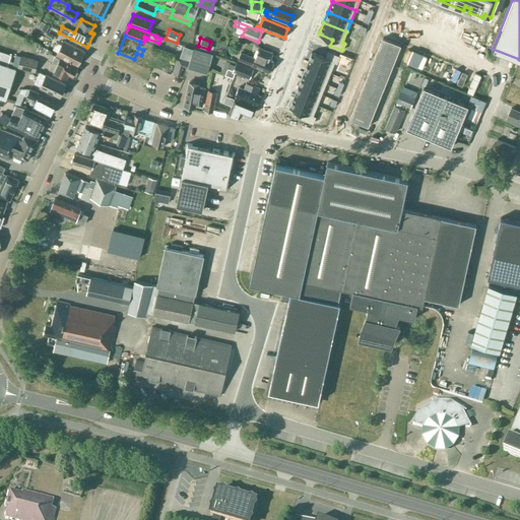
[(382,38),(377,50),(396,58),(401,45),(382,38)]
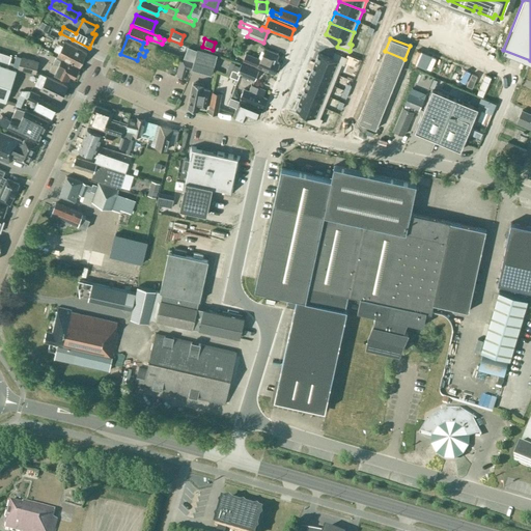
[(59,53),(56,57),(65,61),(65,59),(80,66),(87,53),(64,42),(62,46),(57,44),(54,51),(59,53)]
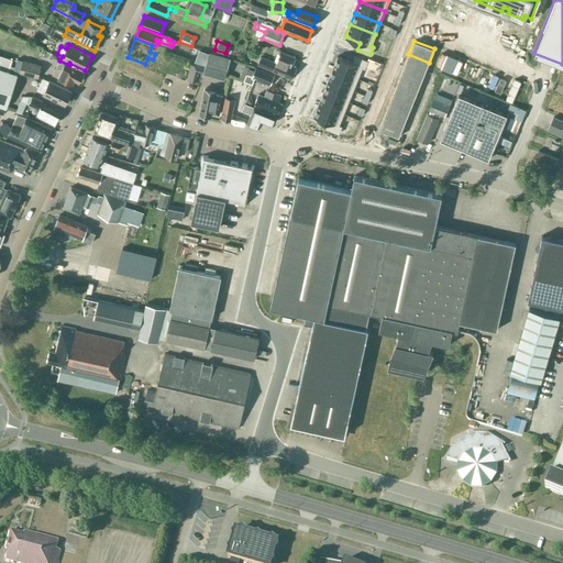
[(230,57),(209,52),(202,74),(224,80),(230,57)]
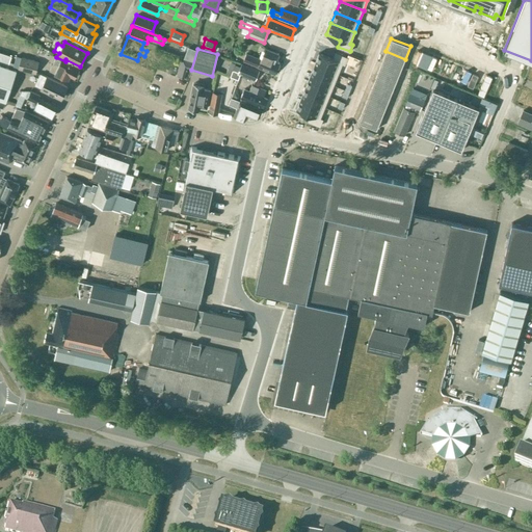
[(274,61),(277,54),(266,49),(261,59),(246,54),(243,60),(258,67),(258,68),(274,74),(280,63),(274,61)]
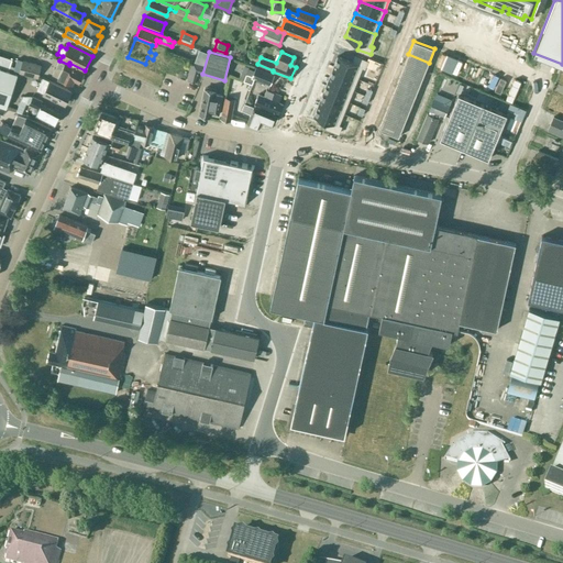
[(12,59),(0,54),(0,68),(13,73),(15,67),(10,66),(12,59)]
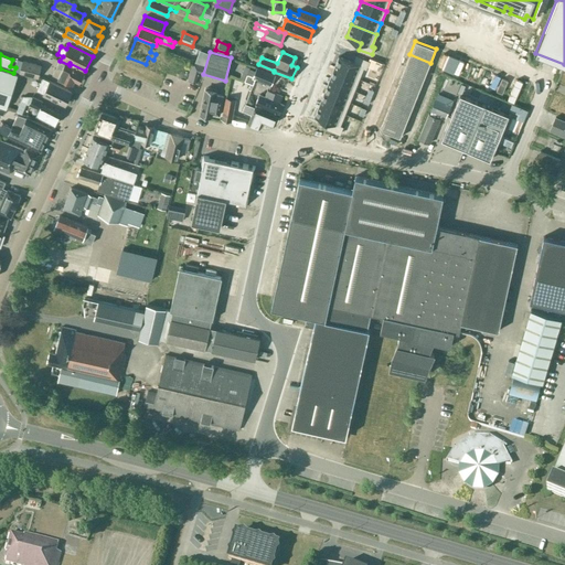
[(409,54),(406,65),(426,73),(430,63),(409,54)]
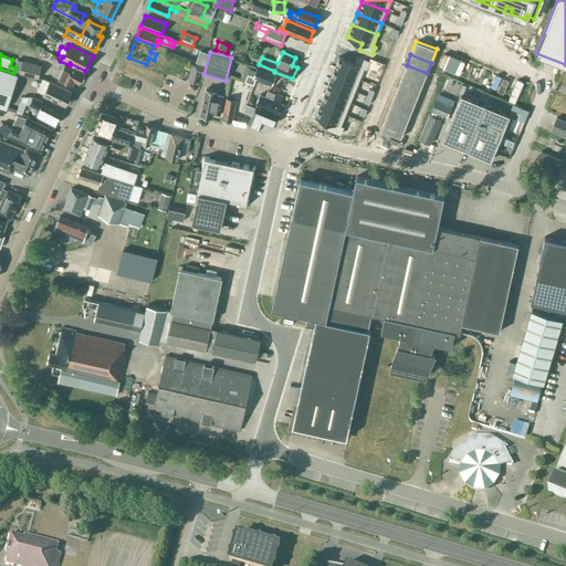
[(339,56),(334,69),(359,79),(364,67),(367,69),(369,61),(357,56),(354,62),(339,56)]
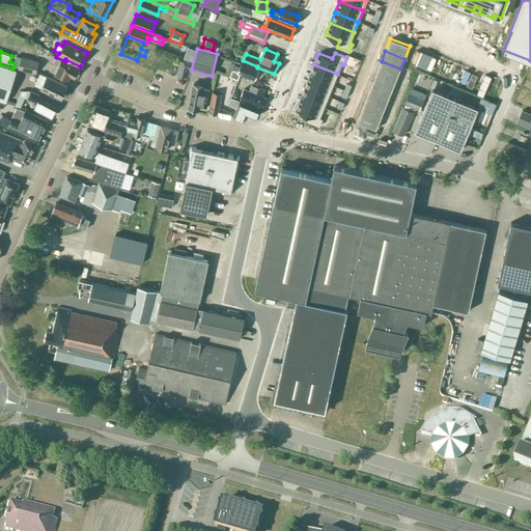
[(39,61),(21,56),(18,68),(35,74),(39,61)]
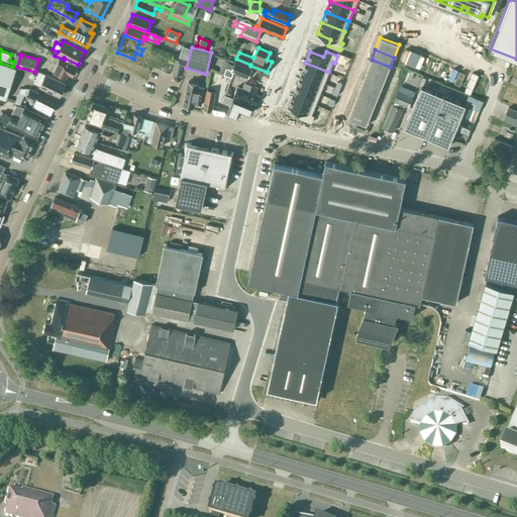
[(148,67),(151,60),(141,55),(138,62),(148,67)]
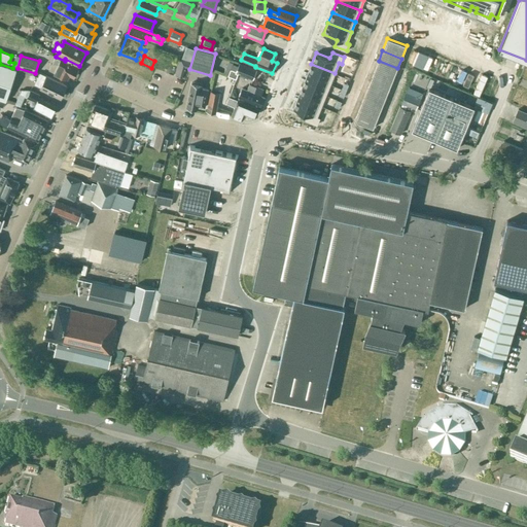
[(78,68),(65,61),(56,57),(49,69),(67,79),(69,75),(73,77),(78,68)]
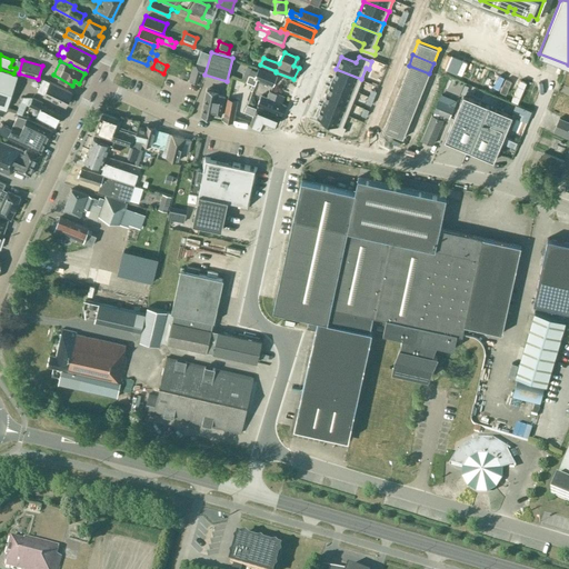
[(409,66),(405,76),(426,83),(429,73),(409,66)]
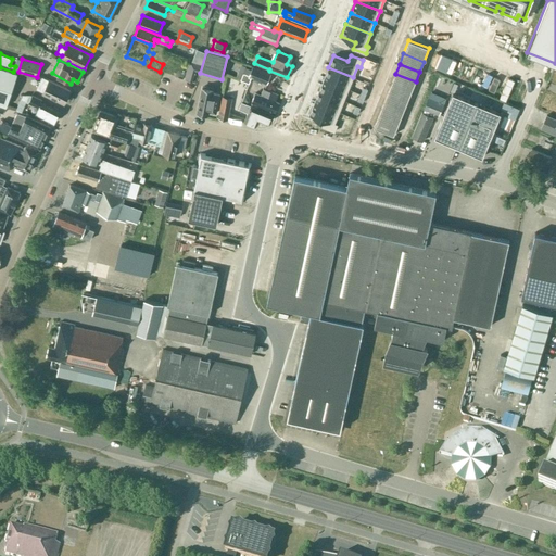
[(267,85),(270,74),(272,74),(253,66),(249,77),(267,85)]
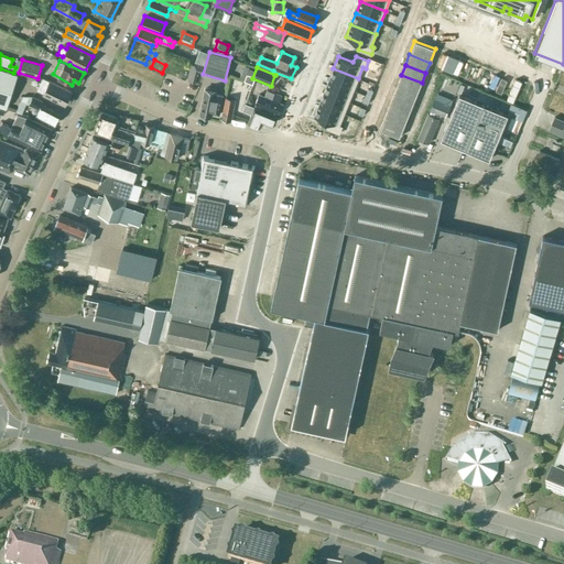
[(17,74),(0,68),(0,105),(7,108),(17,74)]
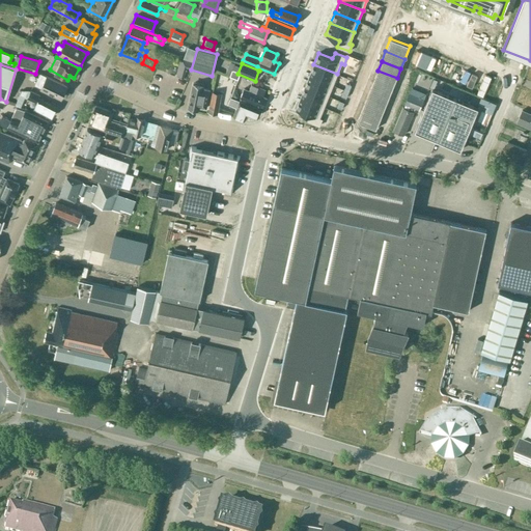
[(313,64),(309,76),(333,85),(337,74),(313,64)]
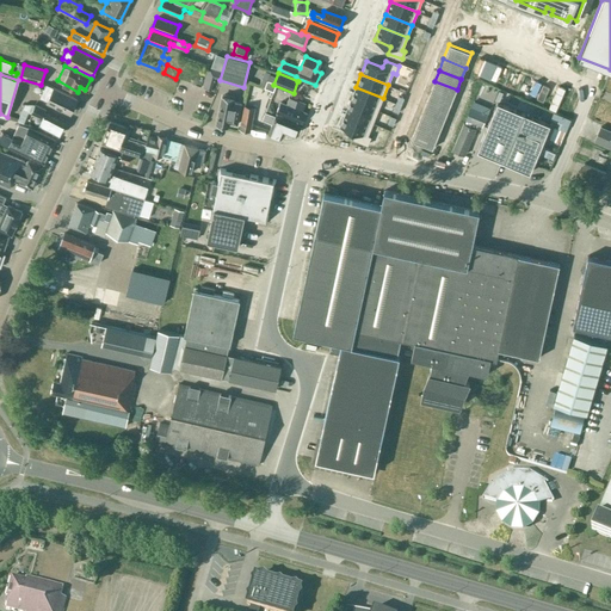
[(434,81),(430,92),(452,102),(457,90),(434,81)]
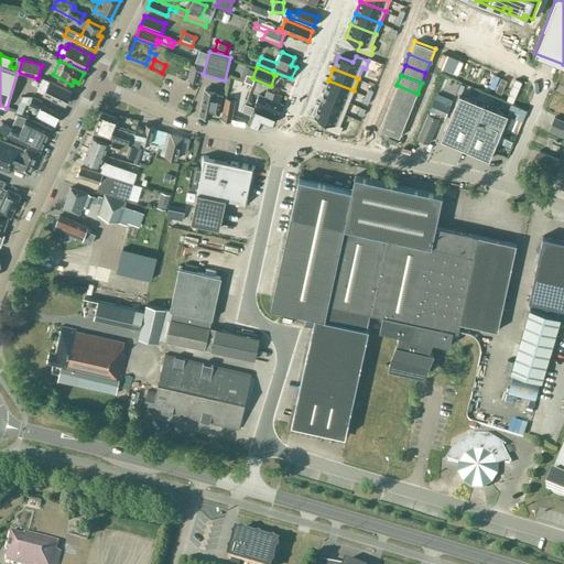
[(65,104),(71,91),(50,82),(43,78),(36,90),(43,94),(65,104)]
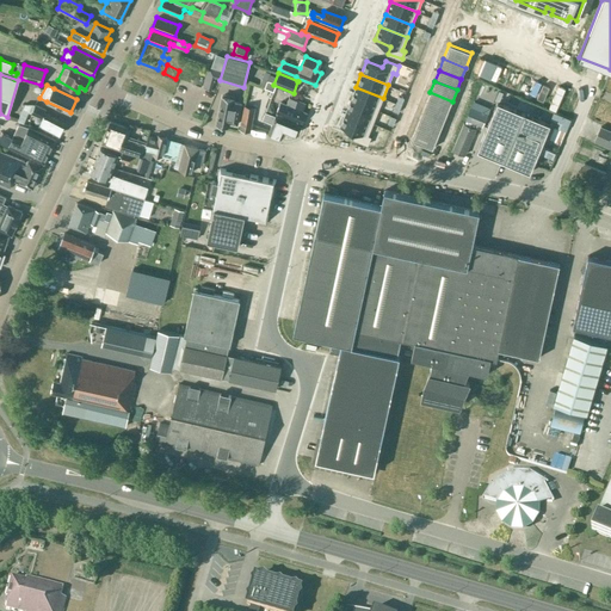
[(356,87),(351,99),(377,111),(383,98),(356,87)]
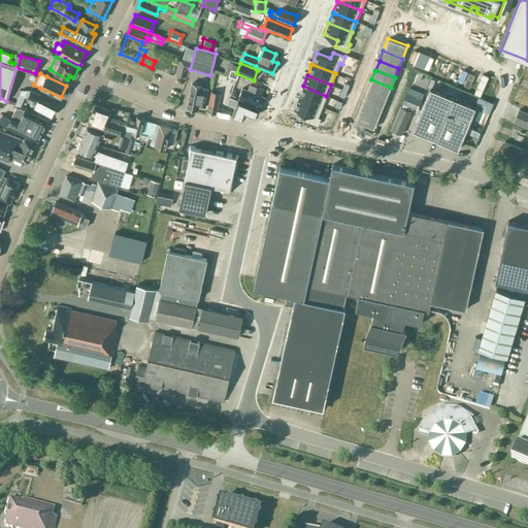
[(371,79),(368,89),(387,97),(391,88),(371,79)]
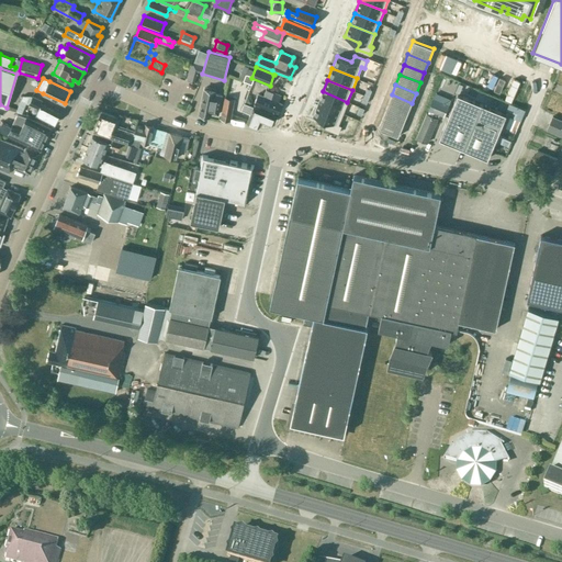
[(203,89),(199,114),(200,114),(210,116),(211,112),(217,114),(220,104),(222,94),(214,93),(215,91),(204,89),(203,89)]
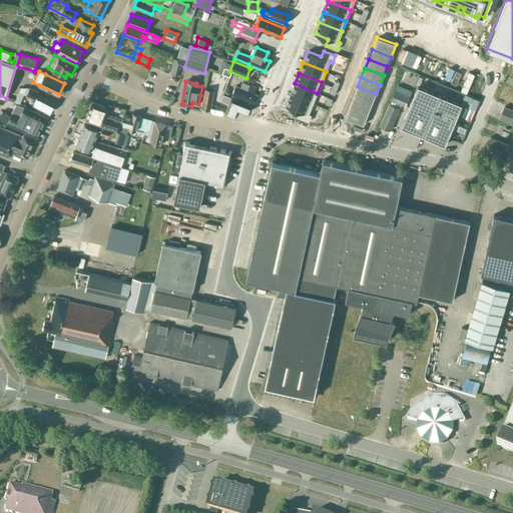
[(253,93),(257,87),(242,82),(240,87),(235,86),(231,94),(253,103),(258,94),(253,93)]
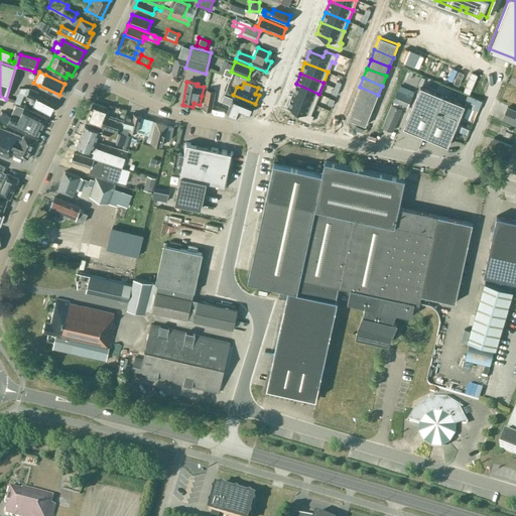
[(296,84),(292,95),(314,104),(318,94),(296,84)]
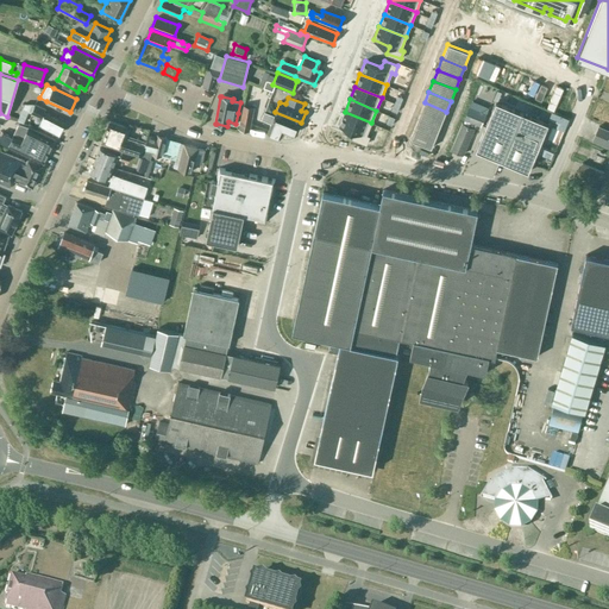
[(548,124),(496,101),(476,150),(528,173),(537,151),(539,146),(548,124)]
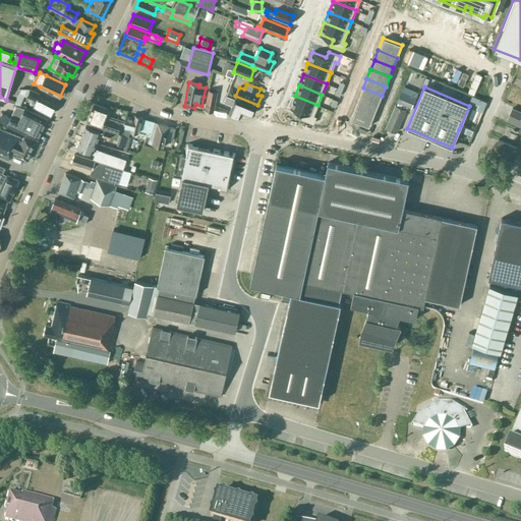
[(363,88),(359,98),(378,105),(382,96),(363,88)]
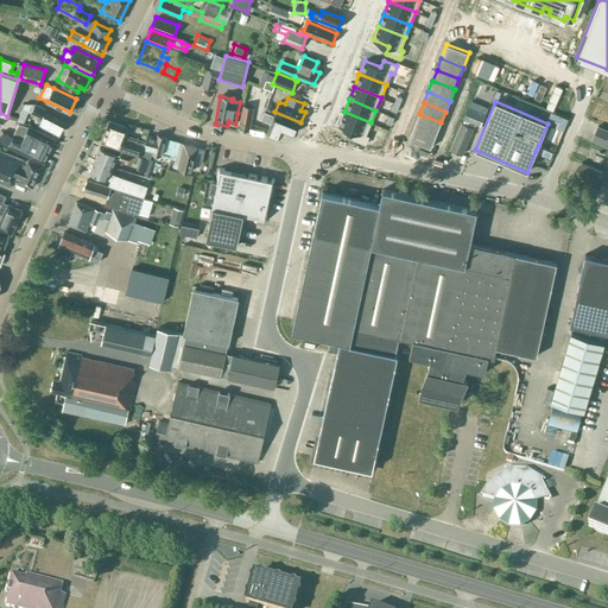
[(39,125),(58,134),(64,122),(44,113),(46,109),(36,105),(25,103),(23,108),(18,121),(24,122),(29,112),(42,119),(39,125)]
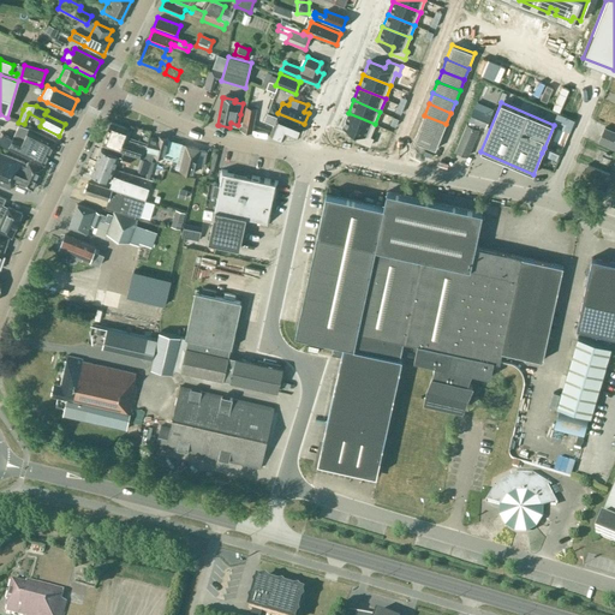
[(246,106),(242,130),(252,132),(257,108),(246,106)]
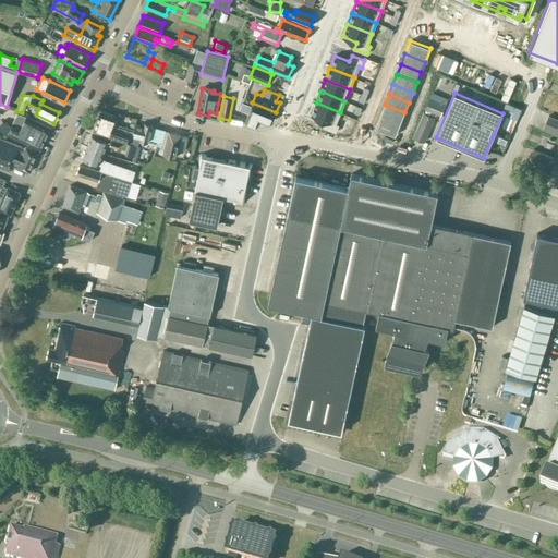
[(423,112),(413,136),(425,142),(435,117),(436,113),(440,116),(446,102),(431,97),(424,112),(423,112)]
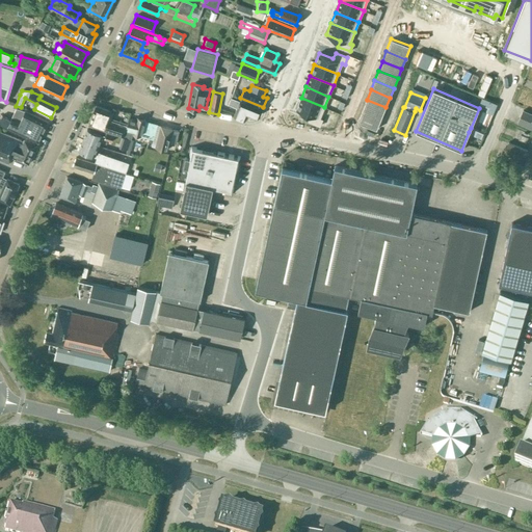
[(255,118),(260,115),(262,110),(232,98),(229,104),(237,107),(234,115),(245,120),(247,114),(255,118)]
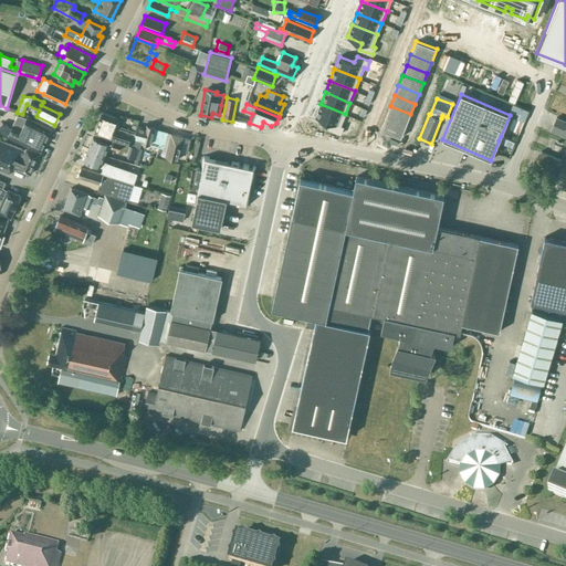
[(321,104),(315,116),(329,123),(327,129),(341,134),(343,127),(341,126),(345,114),(321,104)]
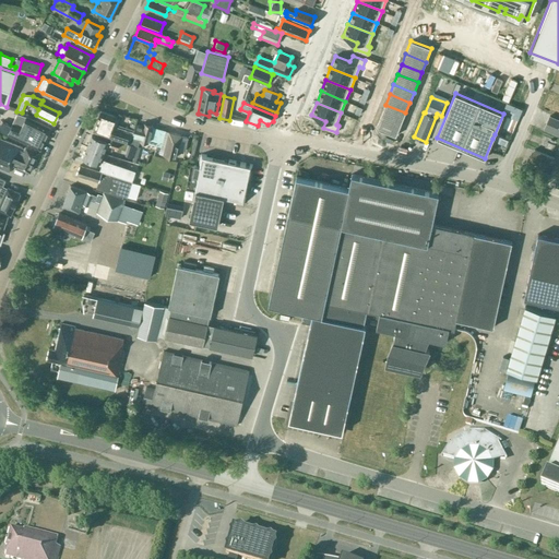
[(507,104),(504,108),(514,113),(512,117),(518,119),(522,109),(507,104)]
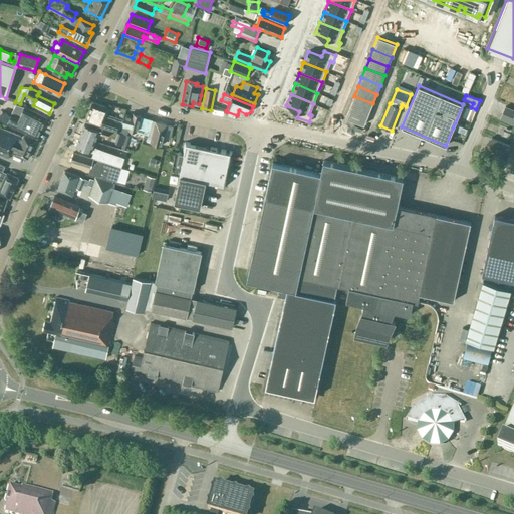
[(354,96),(350,105),(369,112),(372,103),(354,96)]
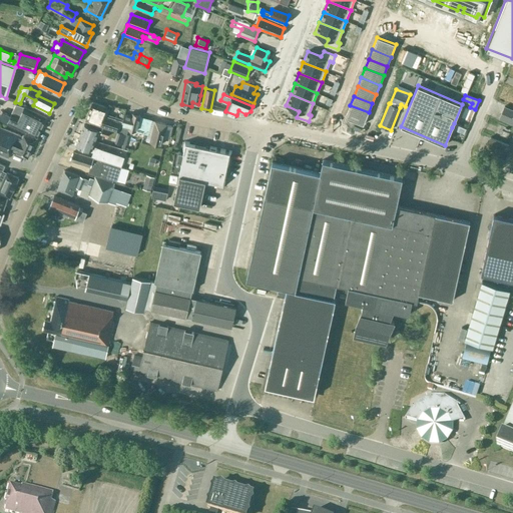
[(109,107),(92,101),(84,121),(119,132),(122,123),(114,120),(115,116),(107,114),(109,107)]
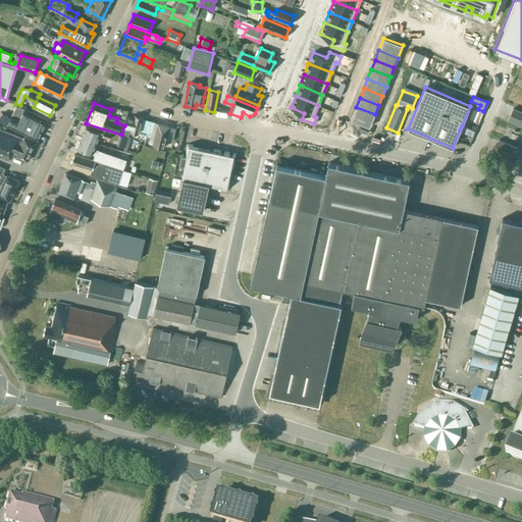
[(47,120),(24,108),(16,106),(7,124),(37,140),(47,120)]
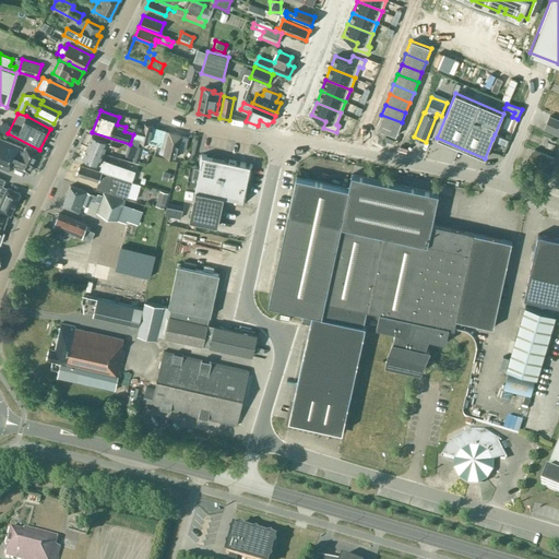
[(381,115),(376,128),(396,137),(402,122),(381,115)]
